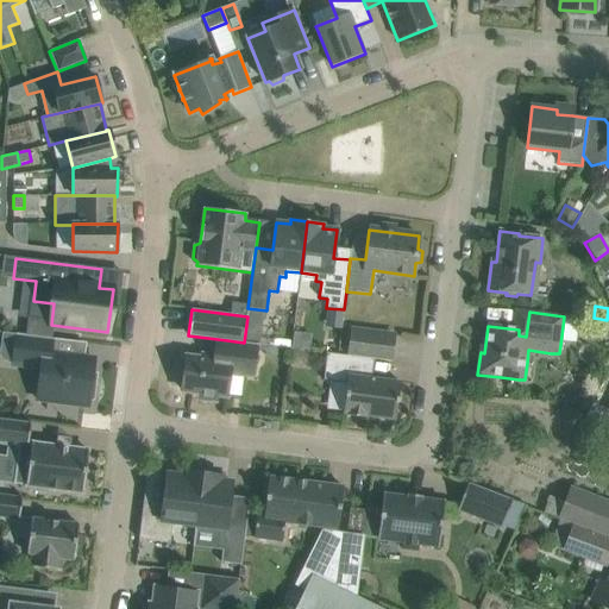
[(390,362),(394,336),(351,331),(349,356),(374,359),(390,362)]
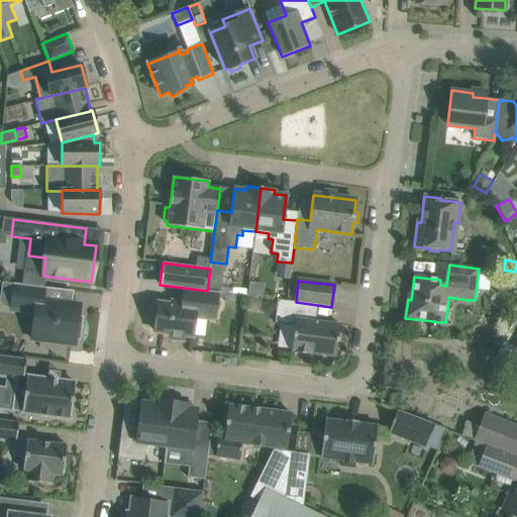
[(2,283),(0,297),(0,301),(0,303),(3,307),(7,308),(10,309),(11,307),(33,310),(30,339),(55,342),(75,344),(76,340),(79,339),(81,326),(78,326),(80,305),(43,300),(44,288),(13,284),(2,283)]
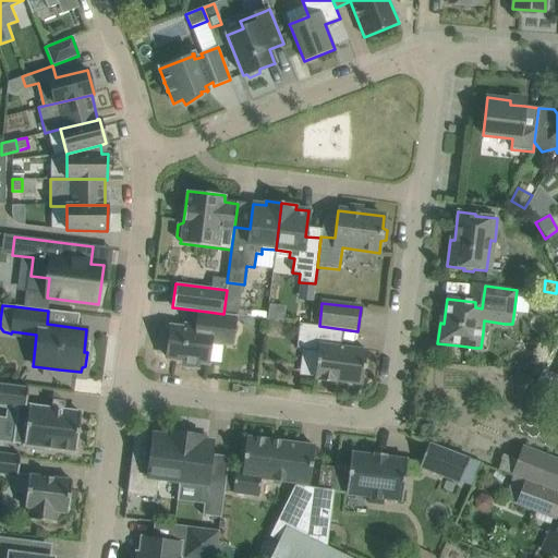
[(164,340),(164,344),(165,348),(167,351),(166,358),(182,360),(182,363),(184,365),(186,366),(193,367),(196,366),(198,364),(199,362),(208,363),(210,341),(232,344),(234,324),(253,327),(254,318),(235,316),(223,314),(208,312),(206,328),(196,326),(195,330),(170,327),(169,335),(166,337),(164,340)]
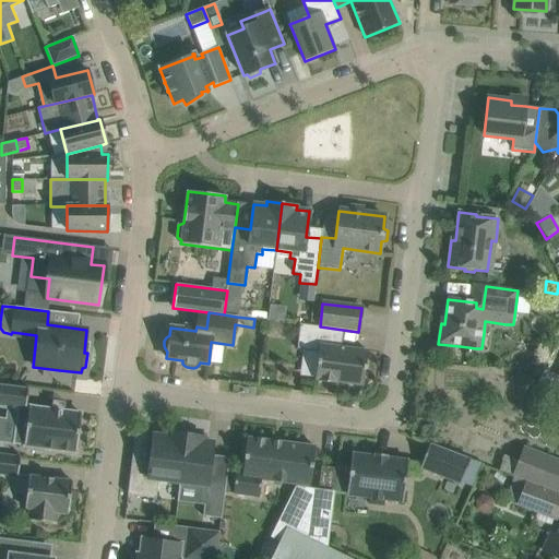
[(343,330),(320,326),(300,324),(297,348),(319,352),(314,379),(319,380),(319,381),(336,383),(336,382),(363,385),(367,351),(341,347),(343,330)]
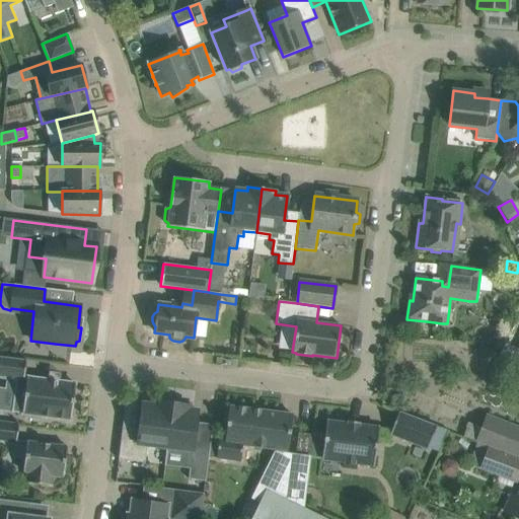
[(0,377),(16,379),(12,413),(27,415),(27,419),(42,420),(42,417),(71,420),(75,384),(23,378),(26,361),(0,357),(0,377)]
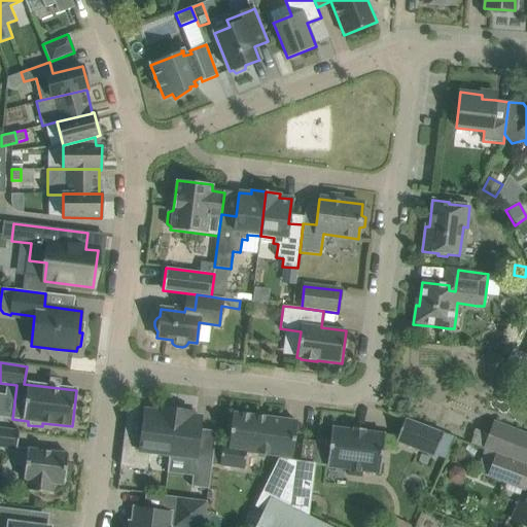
[(170,455),(175,410),(159,408),(159,412),(144,411),(140,437),(124,435),(119,467),(147,470),(149,453),(169,455),(170,455)]
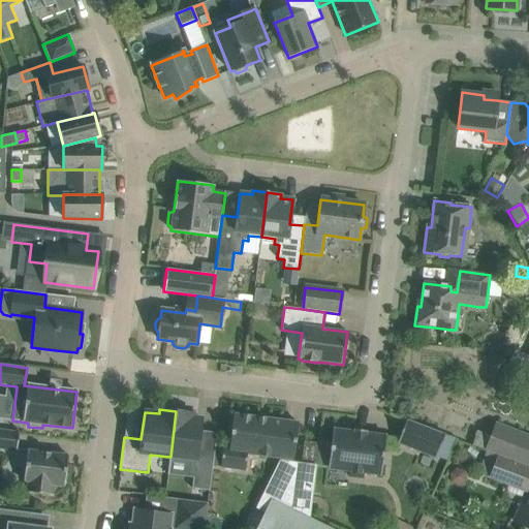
[(170,457),(169,457),(169,460),(190,463),(189,475),(193,475),(192,489),(209,491),(213,460),(196,458),(201,419),(192,417),(192,413),(176,411),(170,457)]
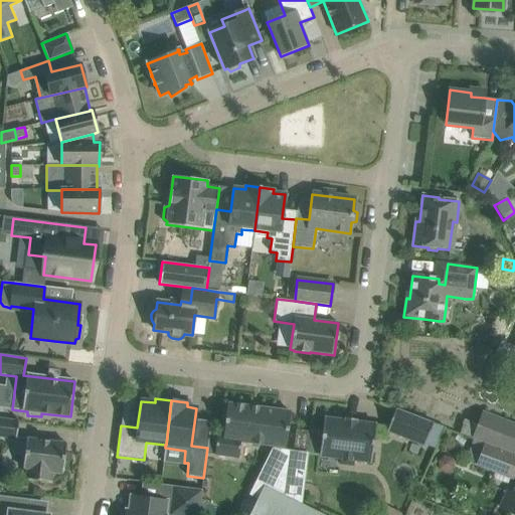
[(224,424),(223,436),(217,435),(215,455),(238,458),(240,442),(285,448),(290,411),(227,403),(226,408),(223,411),(221,420),(224,424)]
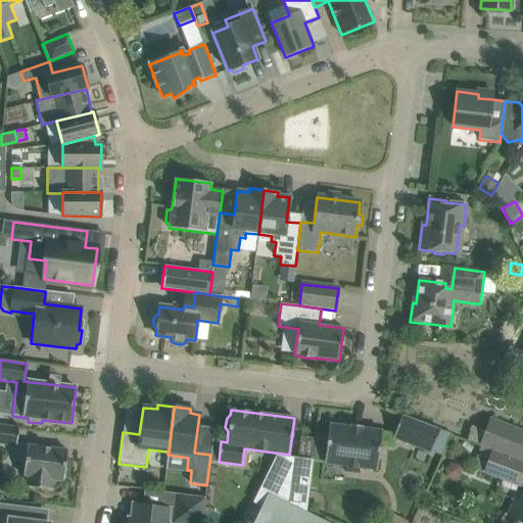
[(401,415),(393,438),(431,453),(440,430),(401,415)]
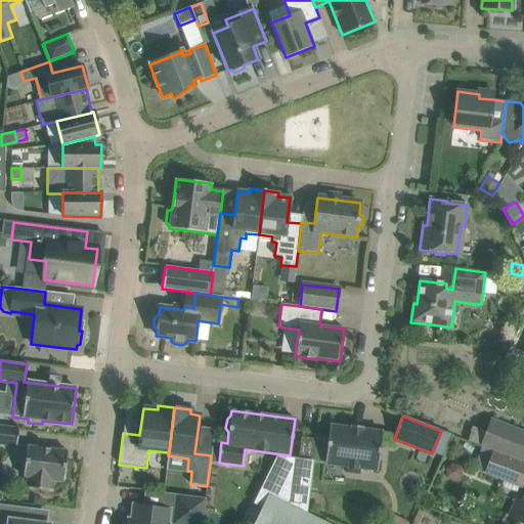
[(488,418),(477,444),(481,446),(493,450),(523,462),(523,436),(513,433),(515,428),(492,419),(488,418)]
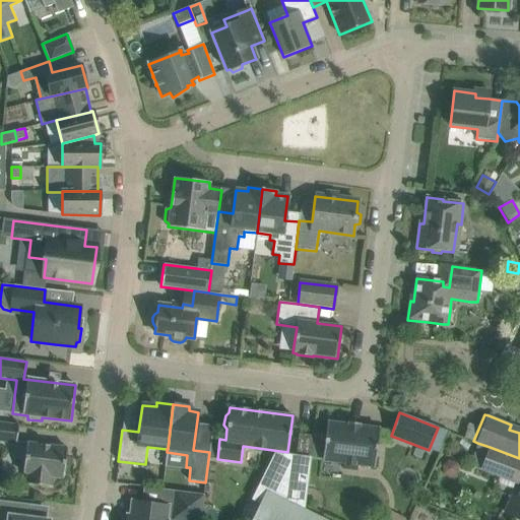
[(0,441),(16,443),(18,426),(0,423),(0,441)]
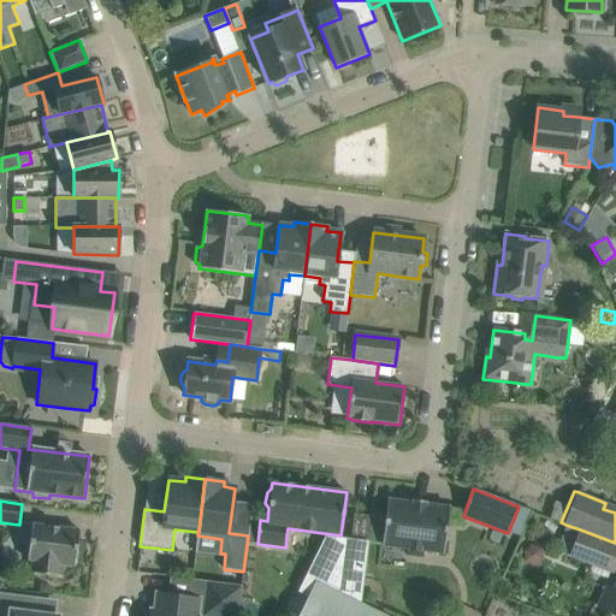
[(388,501),(385,517),(381,546),(407,549),(406,555),(422,557),(424,551),(444,554),(450,508),(426,505),(426,503),(413,501),(412,503),(388,501)]
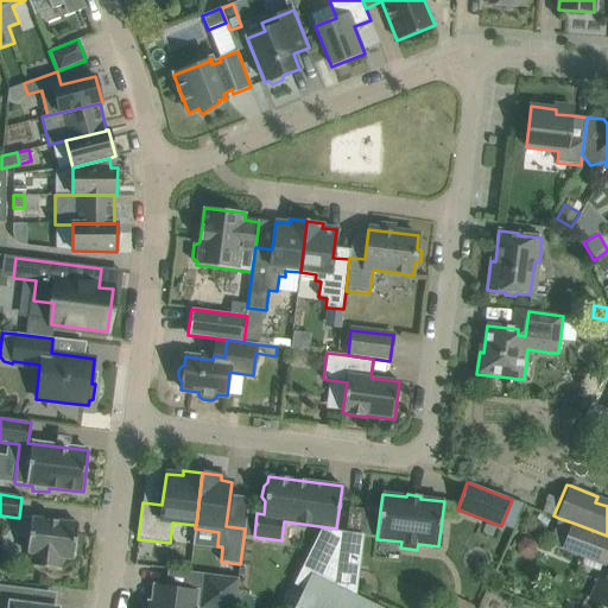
[(360,533),(362,511),(349,508),(347,532),(360,533)]
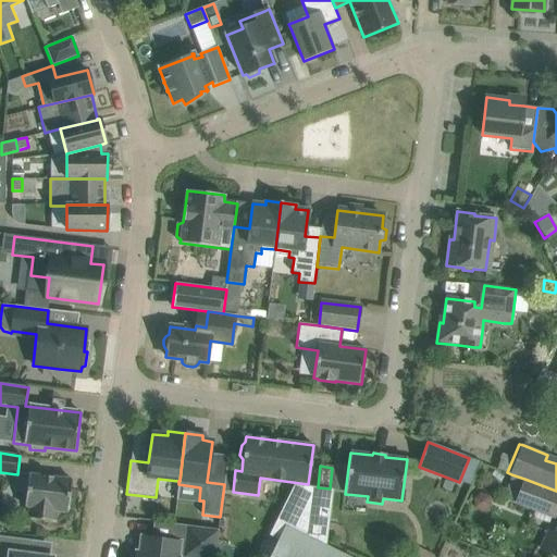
[(24,507),(29,508),(27,519),(54,522),(57,511),(67,512),(72,480),(28,474),(24,507)]
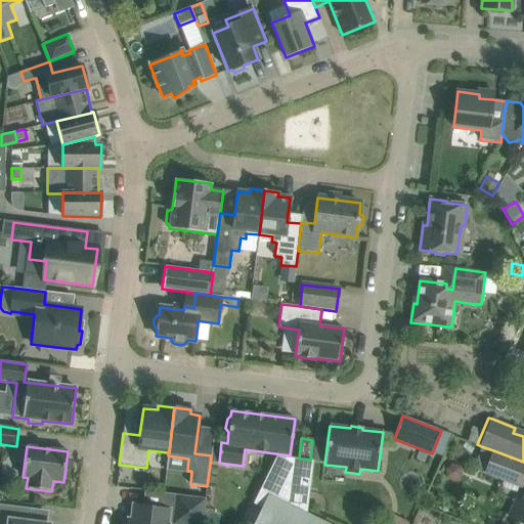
[(485,472),(484,474),(504,481),(506,476),(523,483),(523,462),(493,450),(485,472)]
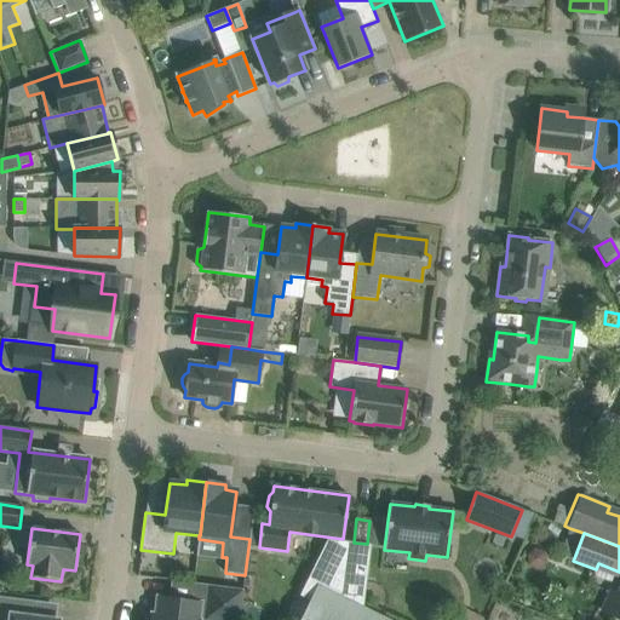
[(369,552),(352,550),(331,547),(313,584),(317,586),(362,608),(369,552)]
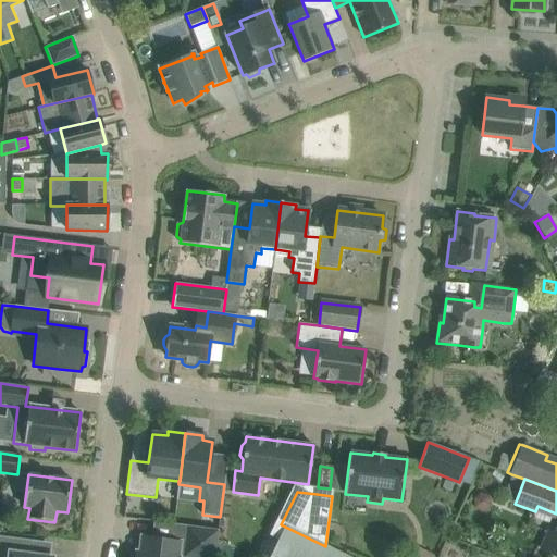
[(492,506),(490,496),(481,492),(473,498),(474,508),(483,511),(492,506)]
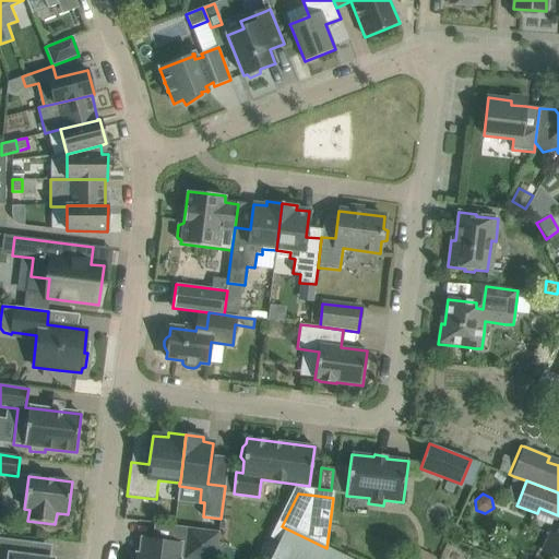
[(138,555),(137,558),(179,558),(182,558),(215,558),(219,532),(176,526),(174,544),(142,539),(140,555),(138,555)]
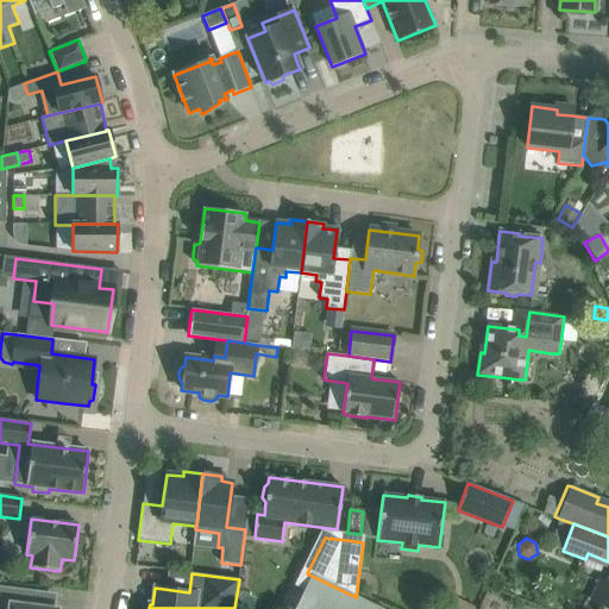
[(378,608),(356,597),(312,576),(294,608),(378,608)]
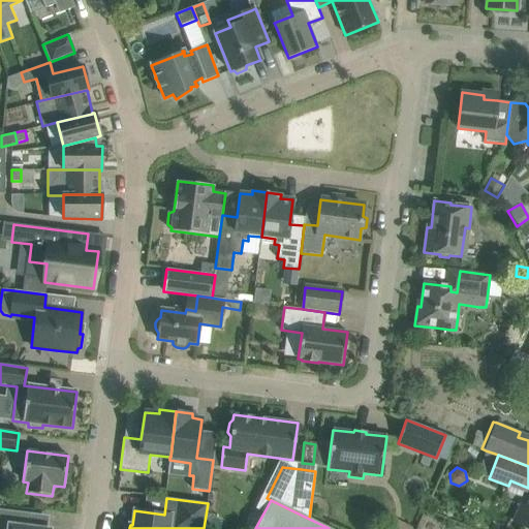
[(528,528),(528,506),(528,508),(521,505),(514,523),(528,528)]
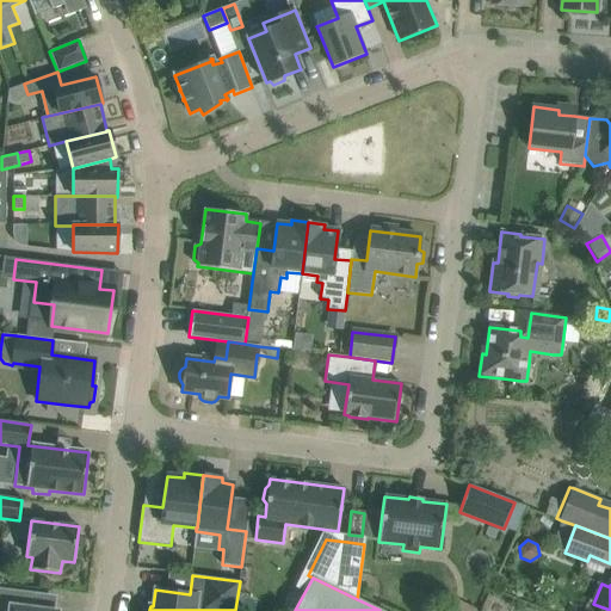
[(42,610),(32,610),(35,593),(0,588),(0,610),(42,610)]
